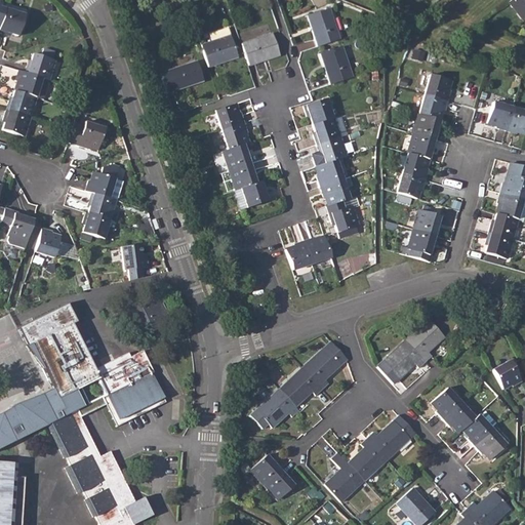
[(524,0),(508,0),(523,18),(524,15),(524,0)]
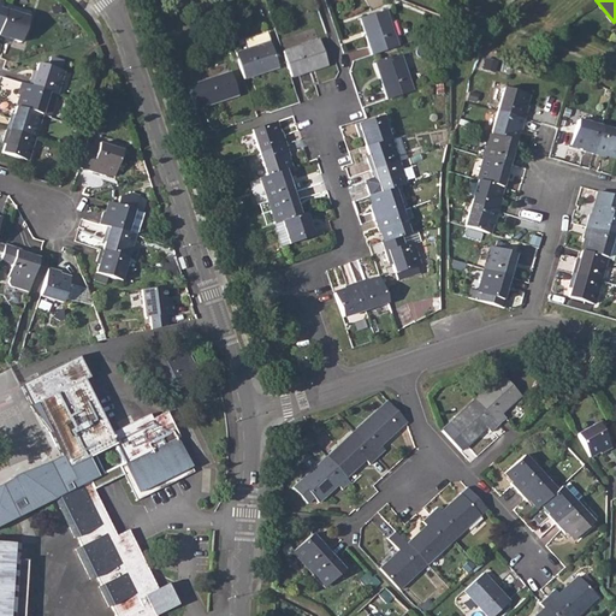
[(0,24),(0,37),(9,41),(10,39),(21,42),(29,17),(5,10),(0,24)]
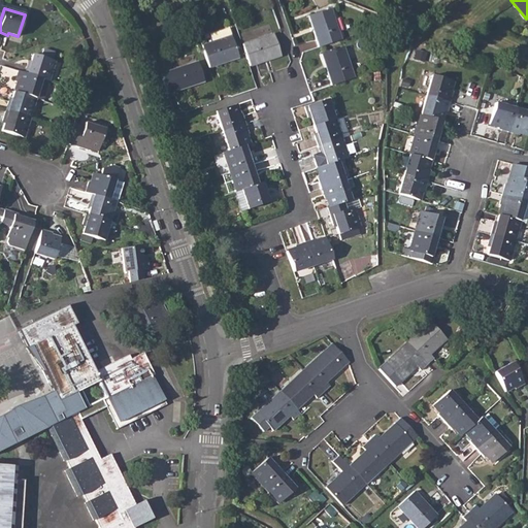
[(329,9),(308,15),(319,46),(340,40),(329,9)]
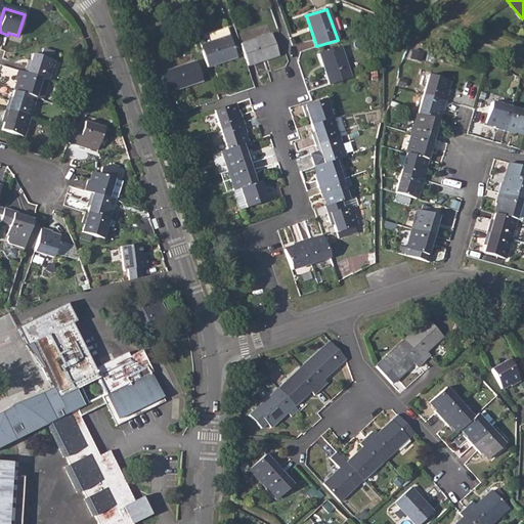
[(211,42),(200,45),(207,68),(236,57),(228,36),(226,29),(208,35),(211,42)]
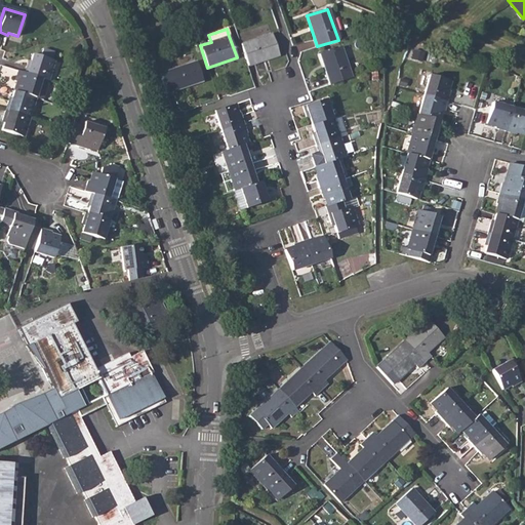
[(271,34),(240,44),(248,66),(279,54),(271,34)]
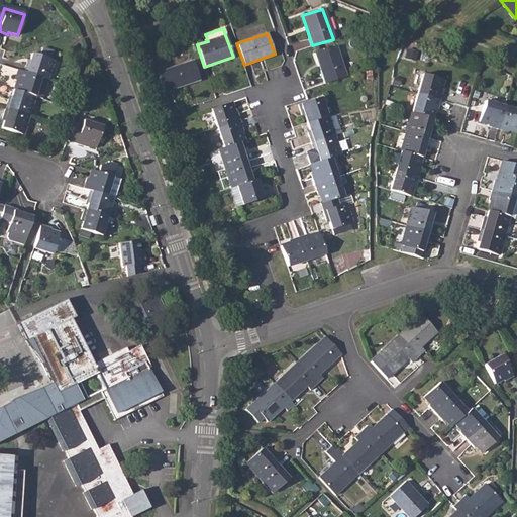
[(315,53),(325,83),(346,76),(335,45),(315,53)]
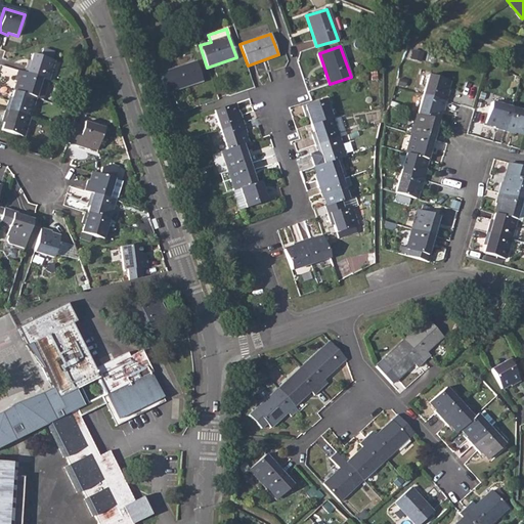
[(42,55),(53,57),(55,50),(43,48),(42,55)]
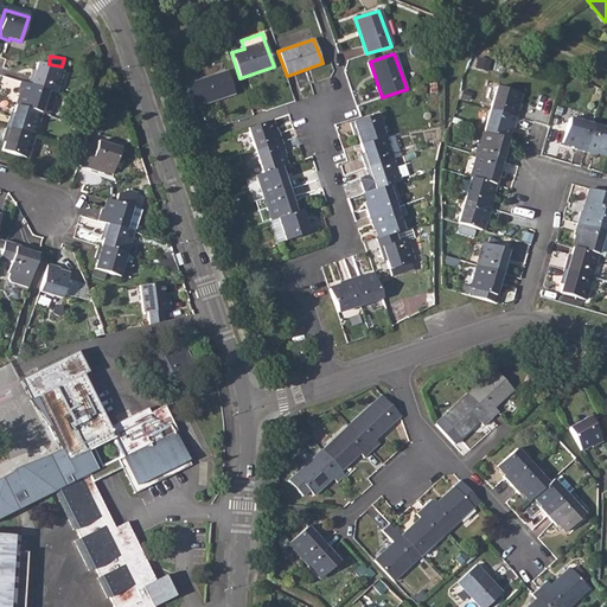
[(32,71),(29,84),(48,90),(55,93),(57,88),(63,70),(38,62),(34,72),(32,71)]
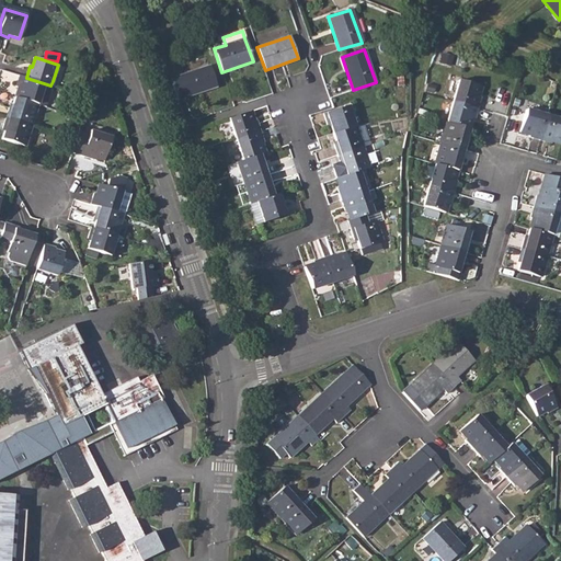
[(209,65),(171,78),(179,100),(217,87),(209,65)]
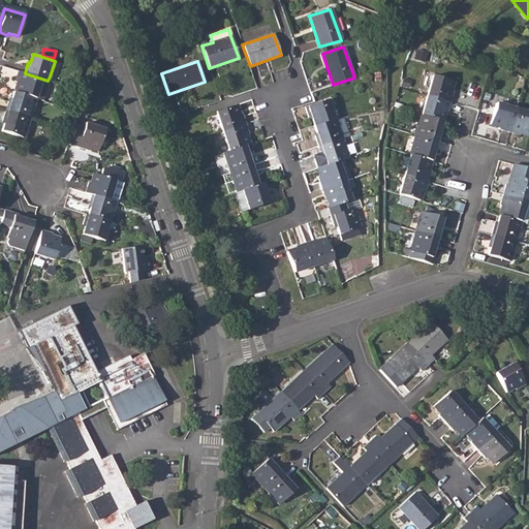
[(17,82),(13,91),(35,98),(41,79),(25,73),(18,70),(14,82),(17,82)]
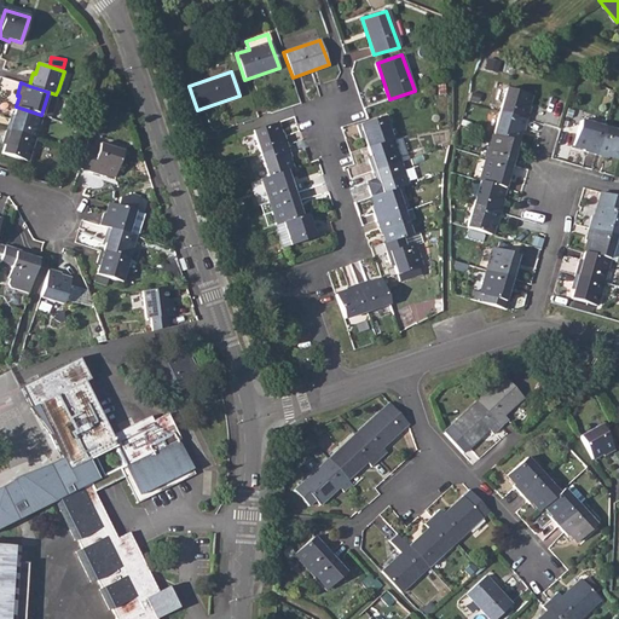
[(505,88),(498,111),(526,120),(530,106),(527,106),(530,96),(505,88)]
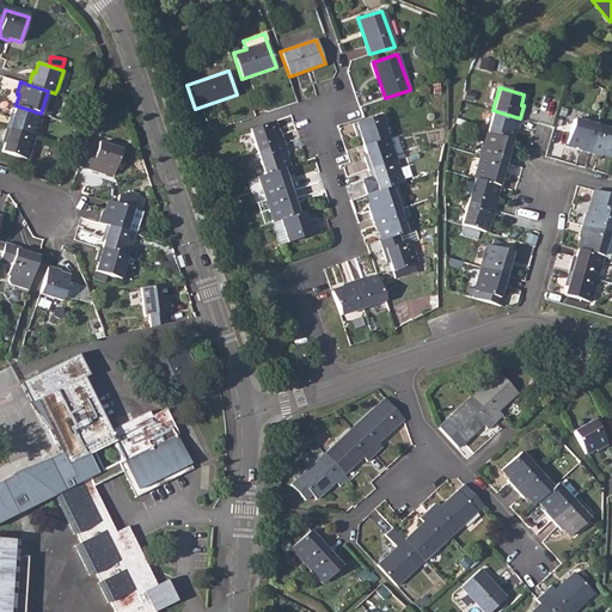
[(10,116),(6,128),(34,136),(41,114),(16,105),(12,116),(10,116)]
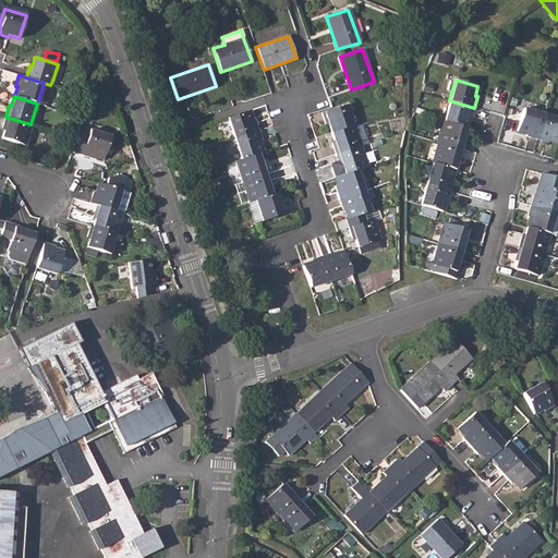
[(449,100),(444,121),(465,128),(469,118),(471,119),(474,108),(449,100)]
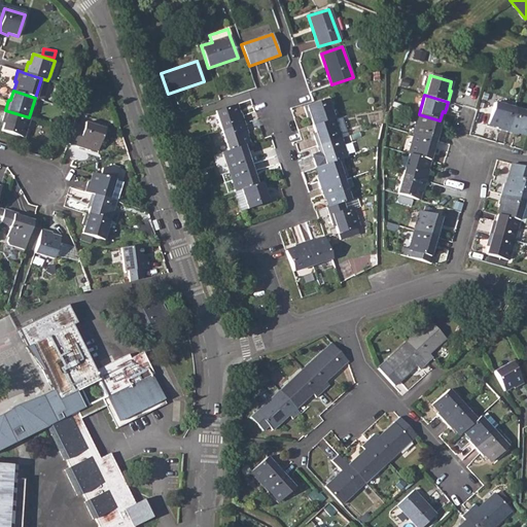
[(309,115),(312,125),(332,118),(339,116),(336,105),(328,108),(326,99),(304,106),(307,116),(309,115)]
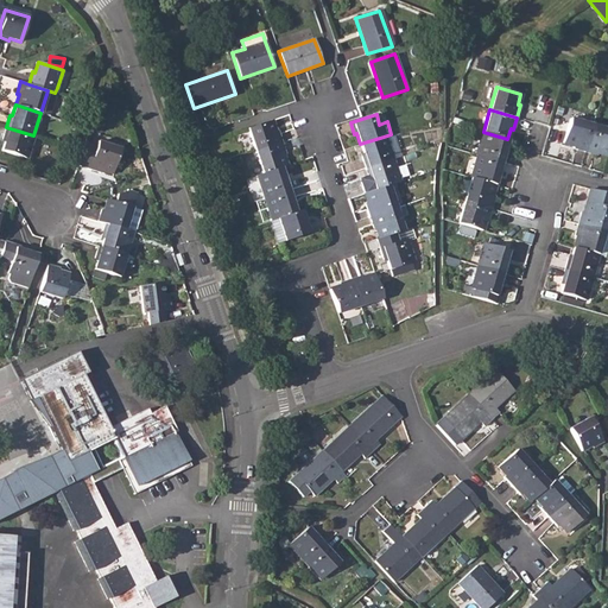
[(572,149),(584,152),(591,125),(569,118),(563,143),(572,146),(572,149)]
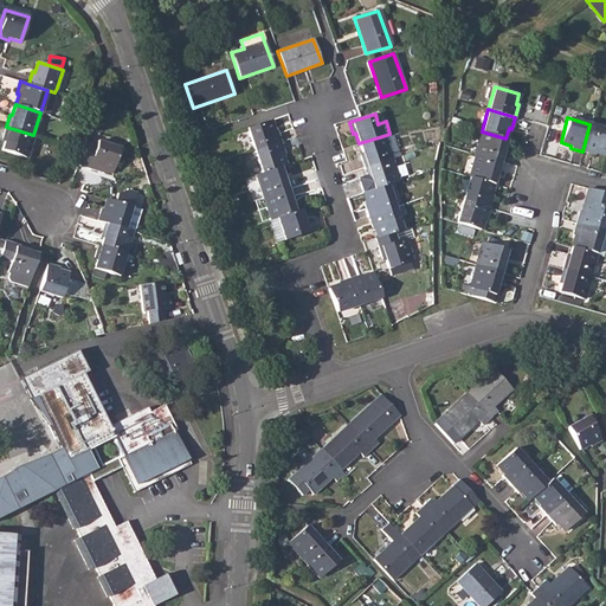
[(270,120),(246,128),(253,150),(281,141),(276,130),(274,130),(270,120)]
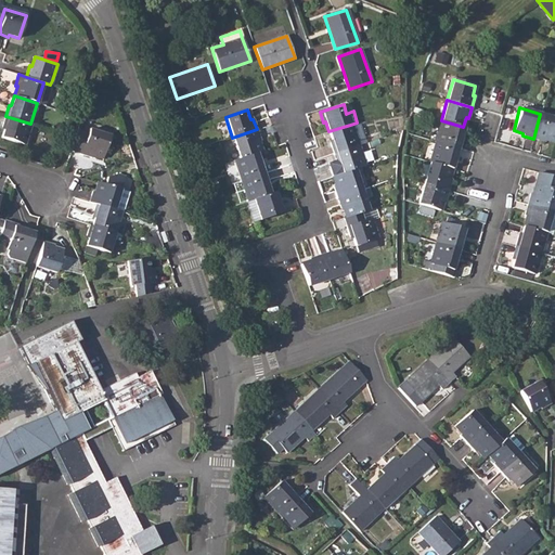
[(554,117),(540,114),(533,139),(544,141),(545,139),(554,142),(554,141),(554,117)]
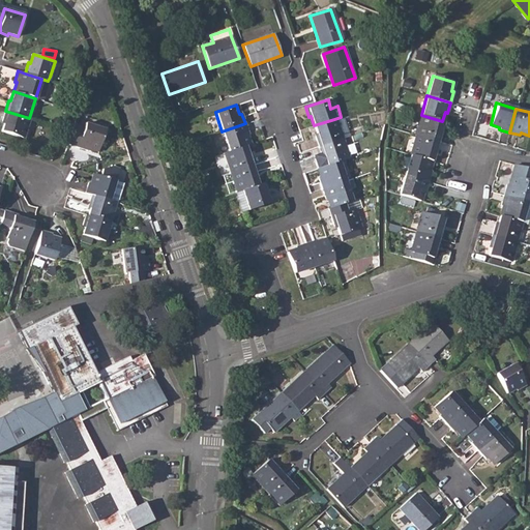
[(3,122),(1,131),(23,139),(29,118),(5,111),(2,121),(3,122)]
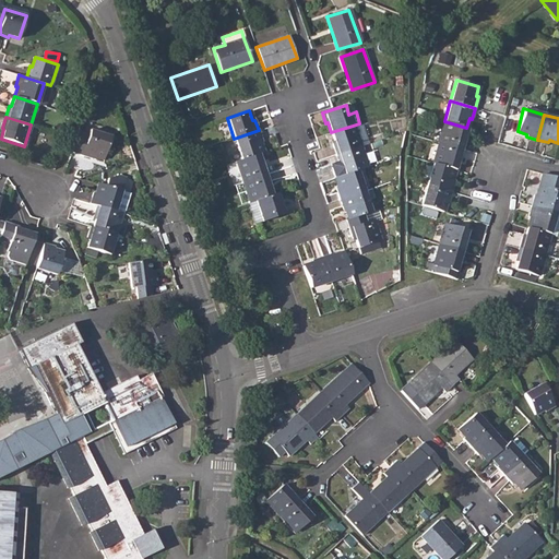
[(444,121),(438,142),(463,150),(466,139),(463,138),(466,128),(444,121)]
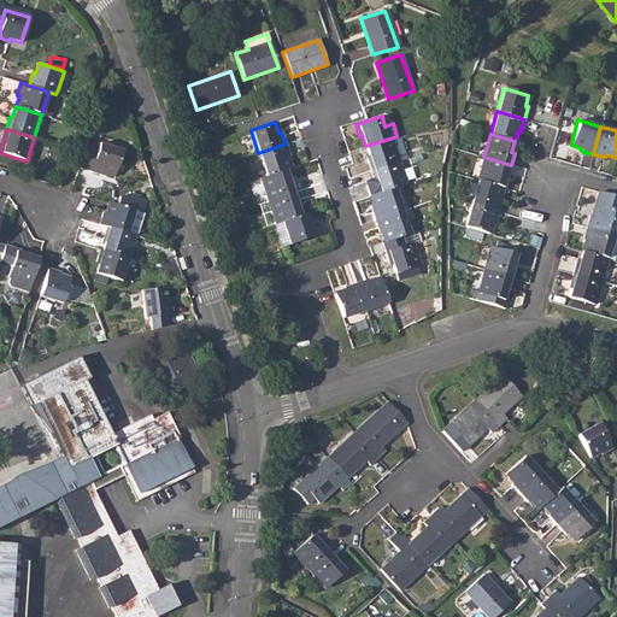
[(389,139),(365,146),(369,157),(366,158),(370,170),(398,162),(389,139)]
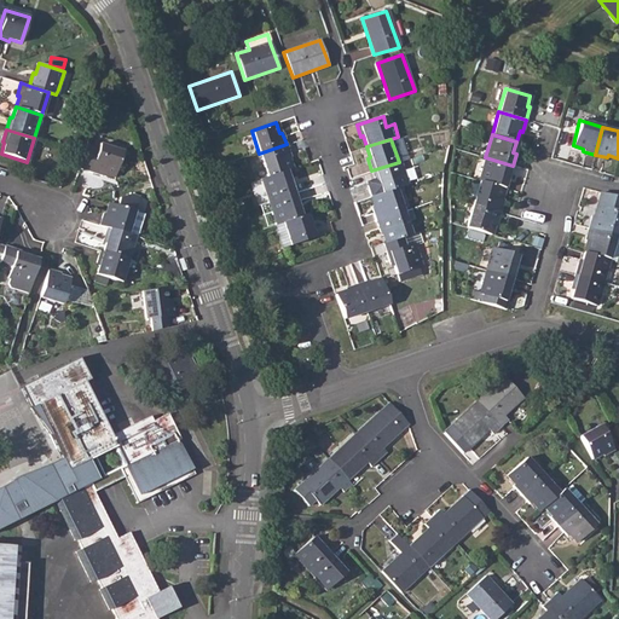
[(85,148),(79,169),(103,175),(103,173),(115,177),(122,151),(99,144),(97,151),(85,148)]
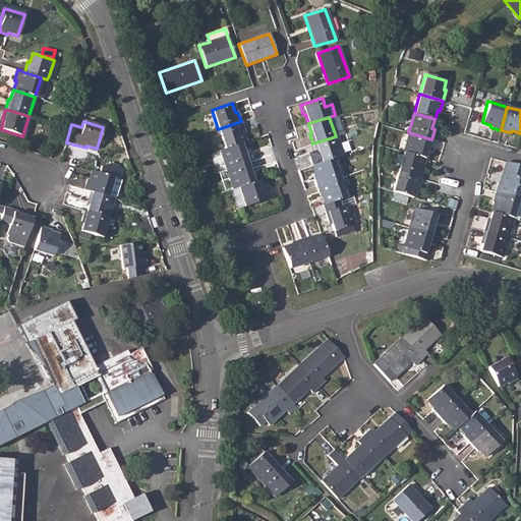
[(241,121),(218,129),(224,149),(240,142),(245,141),(242,132),(244,132),(241,121)]
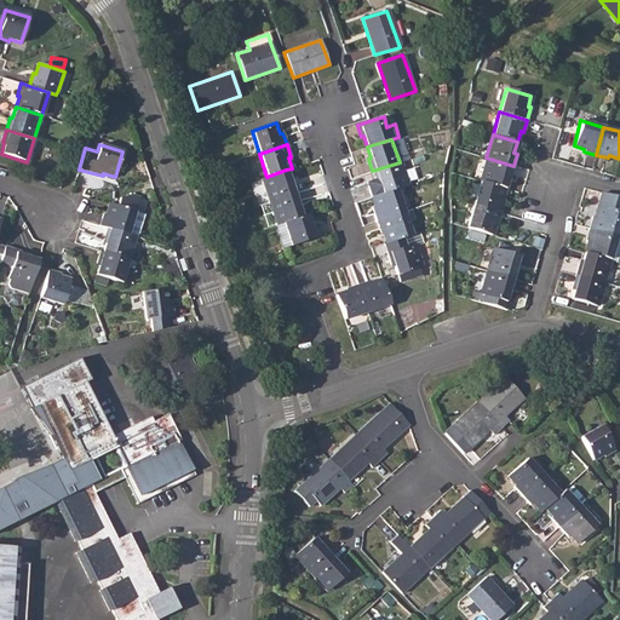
[(486,158),(480,182),(505,189),(507,177),(511,178),(514,166),(486,158)]
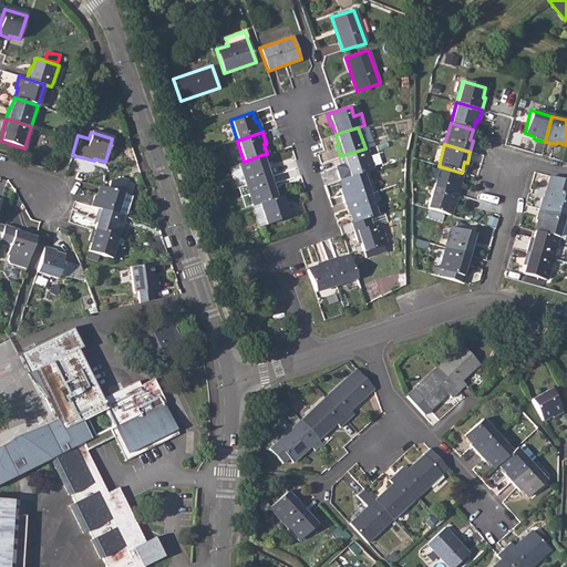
[(366,148),(340,156),(344,167),(347,166),(350,176),(362,172),(372,168),(366,148)]
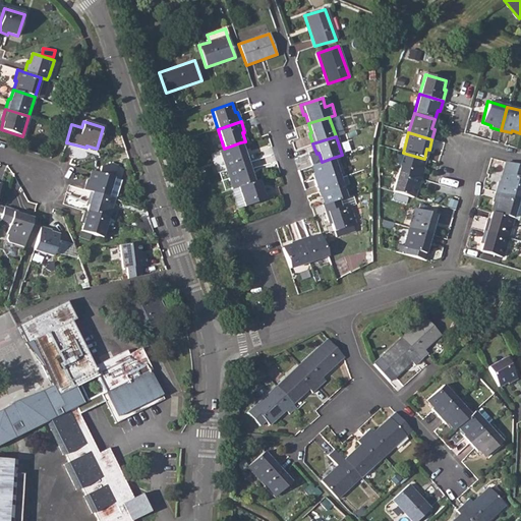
[(224,149),(220,151),(226,170),(249,162),(246,152),(243,153),(240,142),(224,149)]
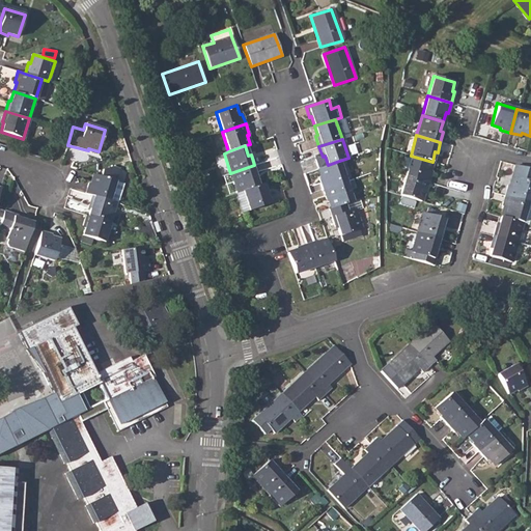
[(411,156),(404,175),(429,183),(431,171),(429,171),(432,162),(411,156)]
